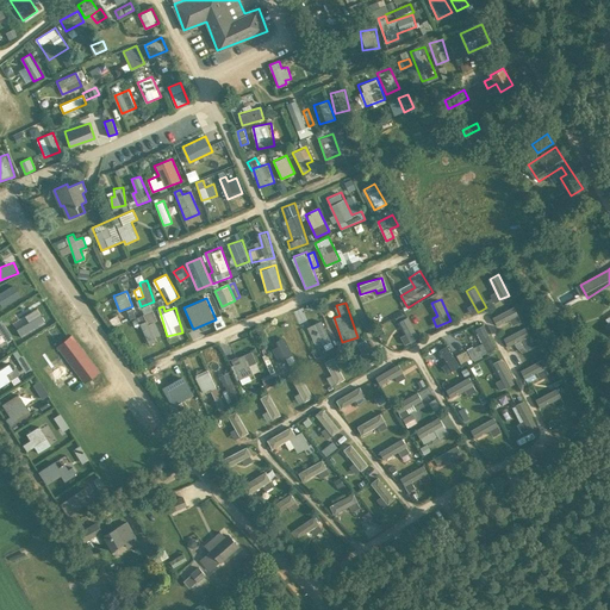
[(492,316),(496,324),(510,318),(512,324),(521,321),(515,306),(492,316)]
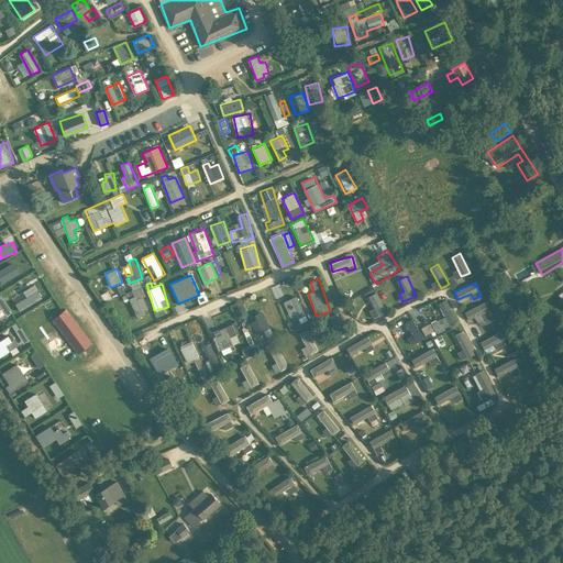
[(143,315),(142,310),(148,307),(140,286),(133,289),(135,296),(129,298),(138,317),(143,315)]
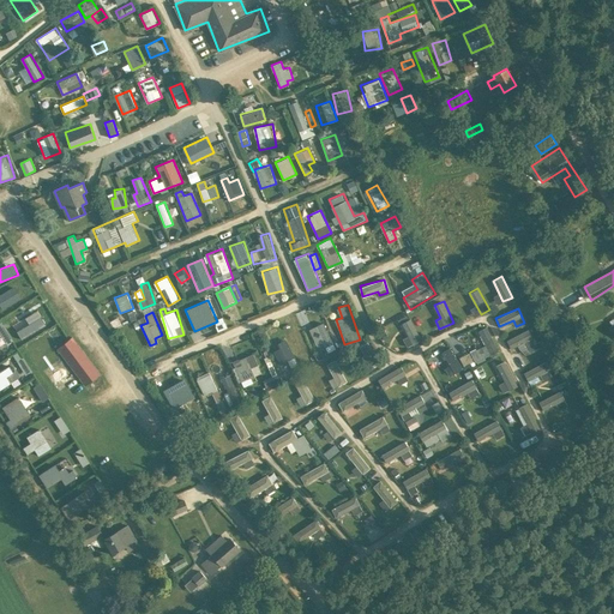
[(411,318),(403,323),(409,336),(403,338),(408,347),(422,339),(411,318)]
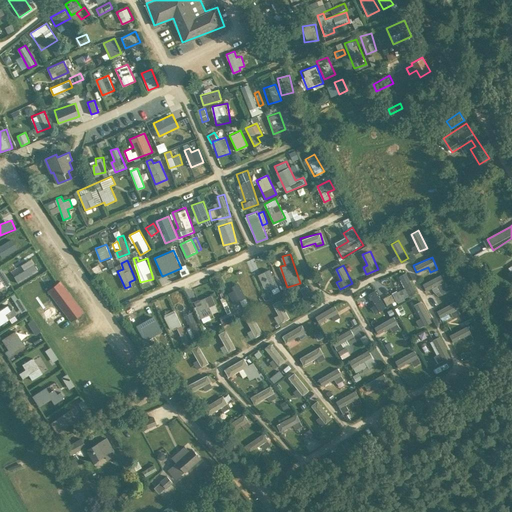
[(257,273),(268,296),(280,290),(270,267),(257,273)]
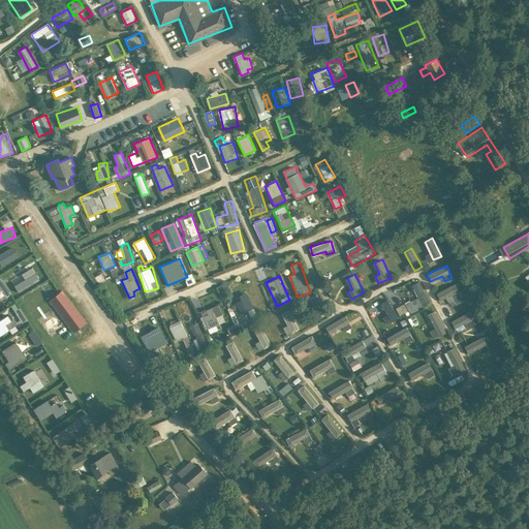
[(408,288),(413,300),(404,304),(409,313),(431,302),(421,282),(408,288)]
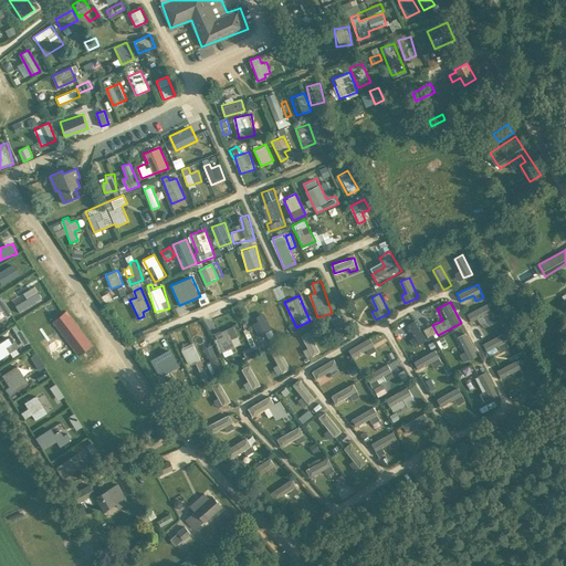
[(471,321),(479,317),(483,328),(496,323),(489,303),(468,312),(471,321)]
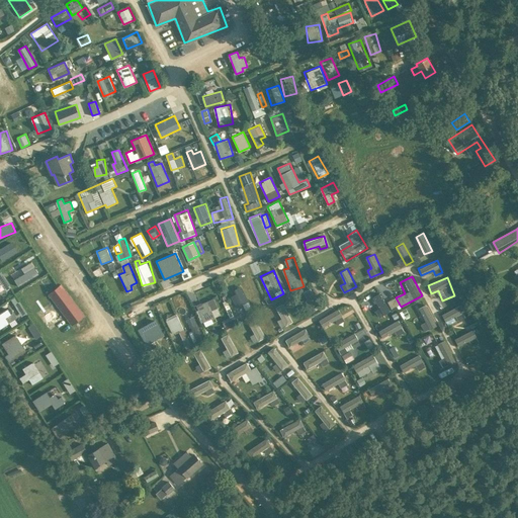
[(72,325),(76,322),(84,316),(61,285),(49,294),(72,325)]
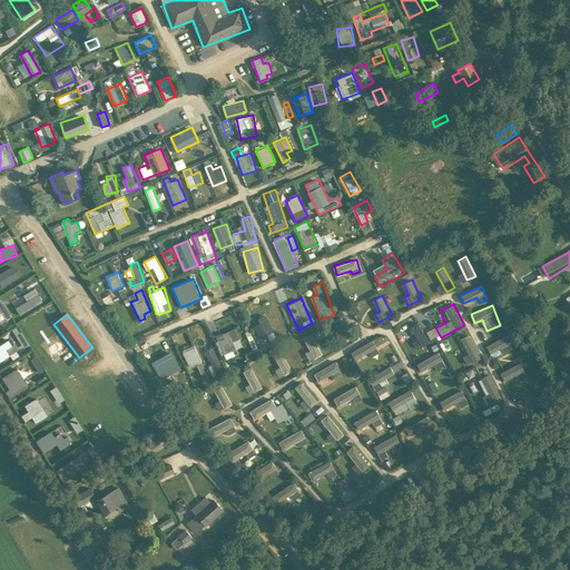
[(266,314),(258,317),(261,323),(254,325),(258,337),(267,334),(269,340),(275,337),(266,314)]
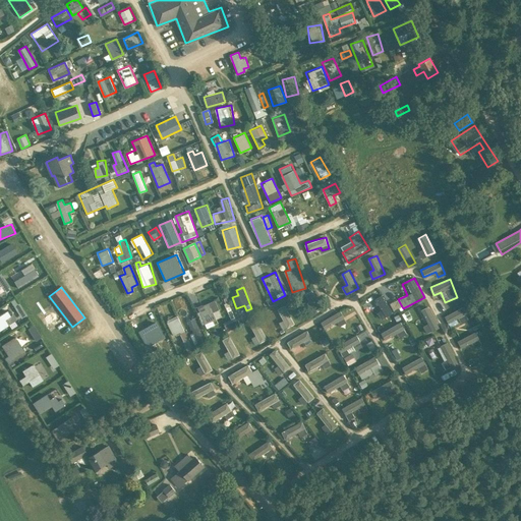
[(383,293),(375,297),(382,309),(379,311),(382,319),(393,312),(383,293)]
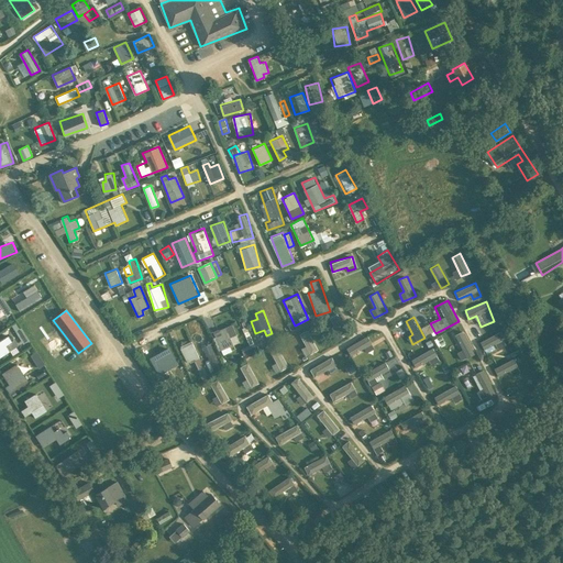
[(233,323),(213,330),(219,349),(240,343),(233,323)]
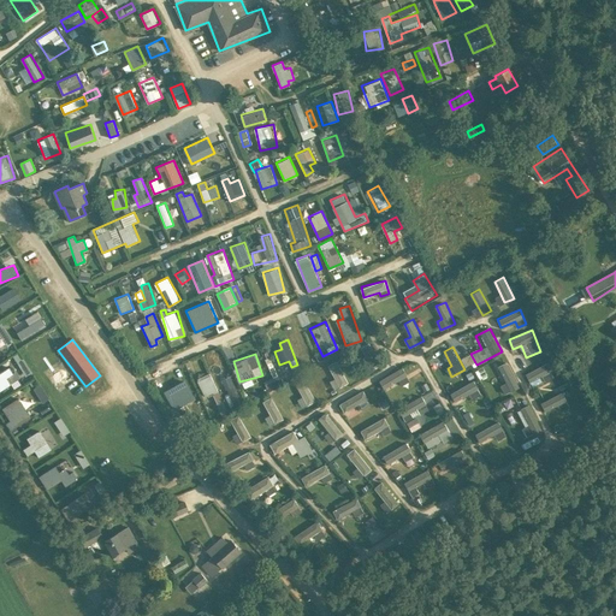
[(336,389),(348,383),(338,360),(329,363),(335,378),(332,379),(336,389)]
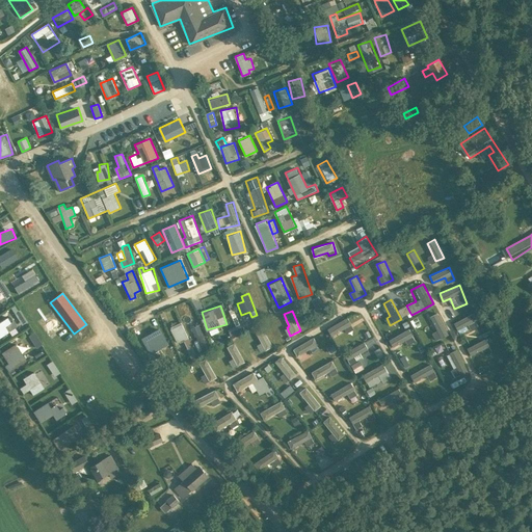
[(443,338),(449,334),(437,312),(430,316),(443,338)]
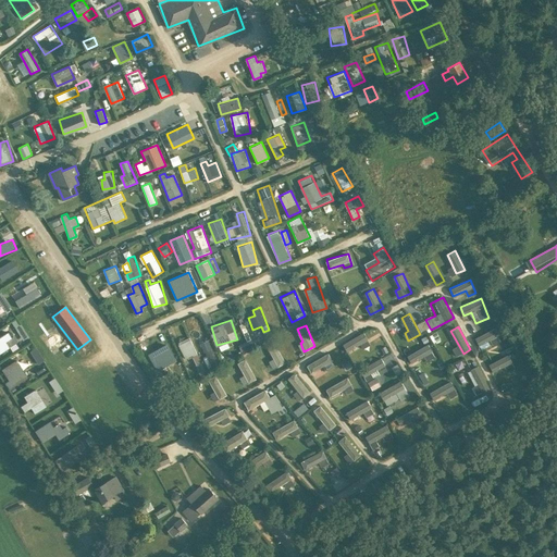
[(496,329),(475,337),(479,345),(499,336),(496,329)]
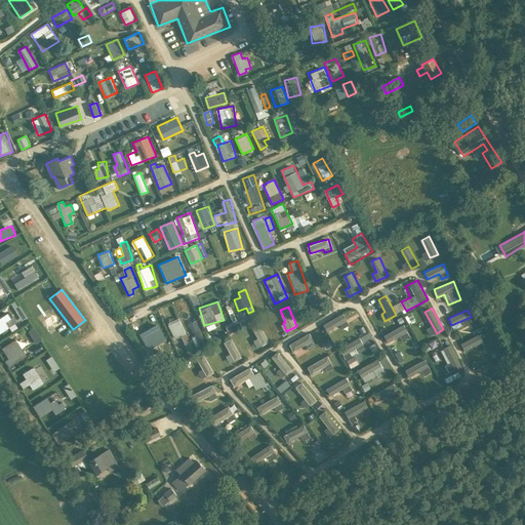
[(0,331),(16,325),(11,313),(0,317),(0,331)]
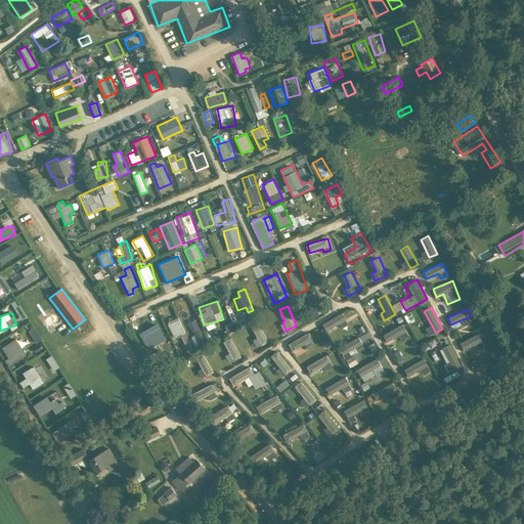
[(344,313),(322,321),(325,330),(340,324),(341,328),(349,324),(344,313)]
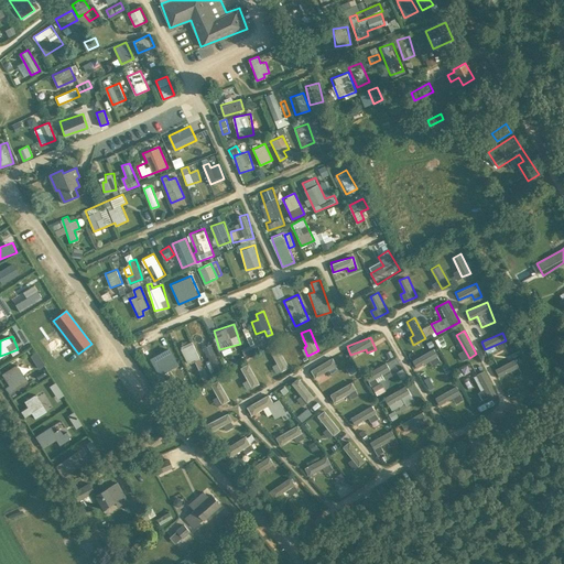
[(190,368),(203,362),(192,340),(180,347),(190,368)]
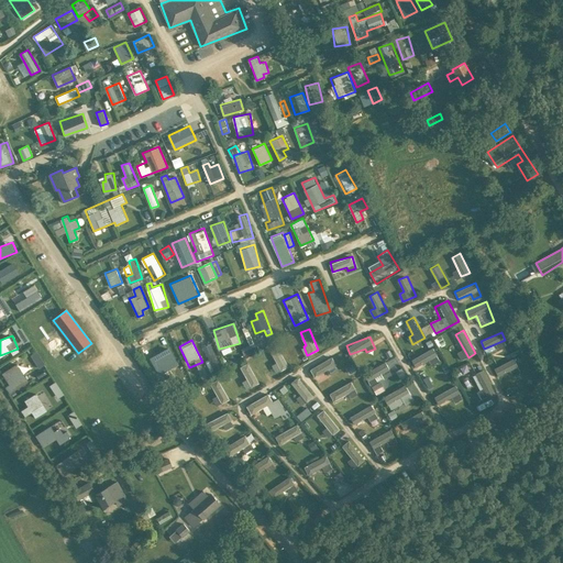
[(246,355),(256,344),(252,341),(242,351),(246,355)]
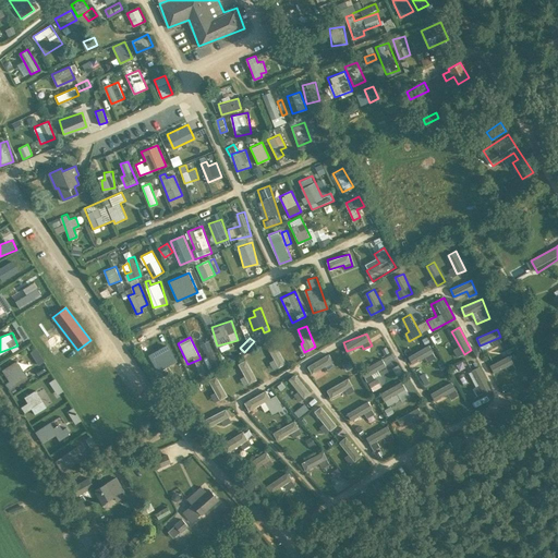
[(269,344),(277,366),(286,364),(277,342),(269,344)]
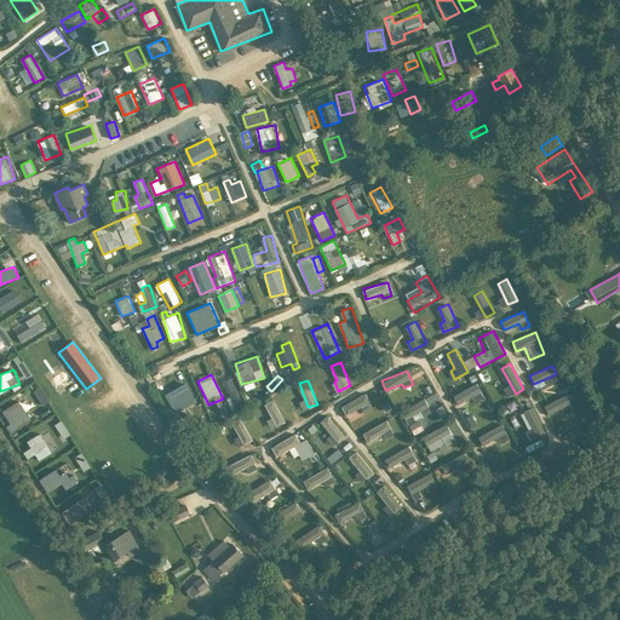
[(187,382),(165,392),(176,413),(197,401),(187,382)]
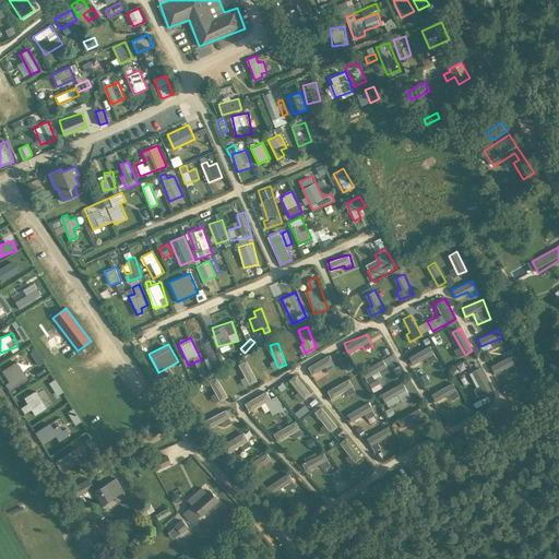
[(408,355),(413,364),(427,357),(429,361),(437,357),(431,345),(408,355)]
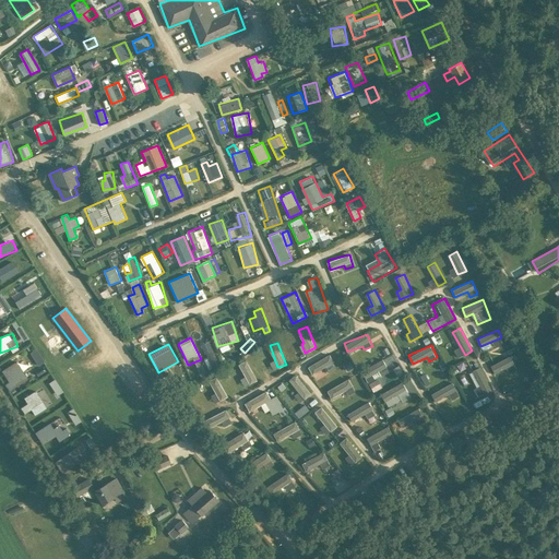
[(37,348),(31,352),(38,365),(45,361),(37,348)]
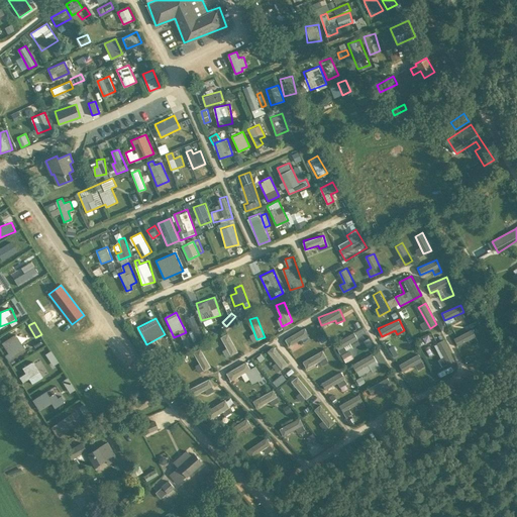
[(305,327),(285,338),(289,345),(302,337),(305,343),(312,338),(305,327)]
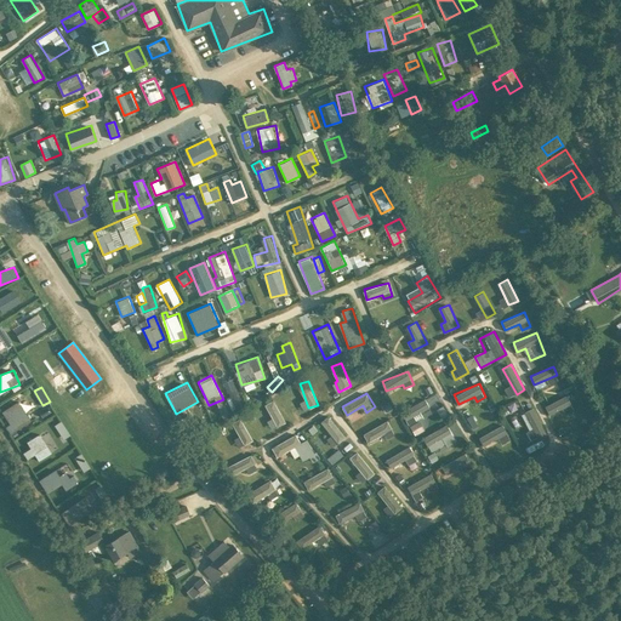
[(565,412),(574,409),(568,396),(545,405),(550,414),(563,409),(565,412)]
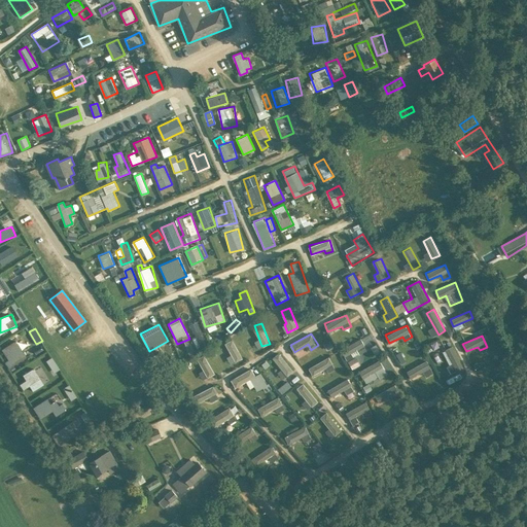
[(360,338),(341,349),(347,360),(367,349),(360,338)]
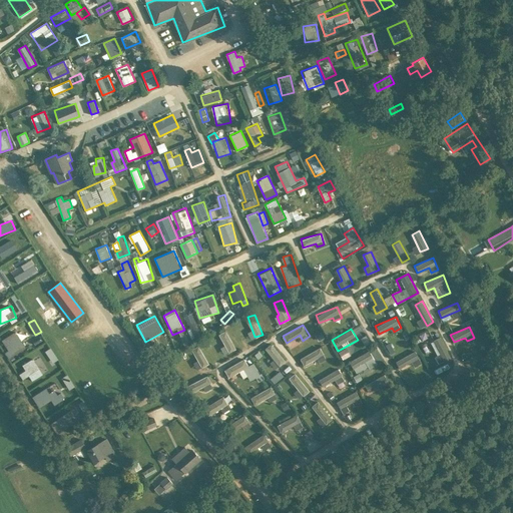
[(219,334),(229,353),(236,349),(226,330),(219,334)]
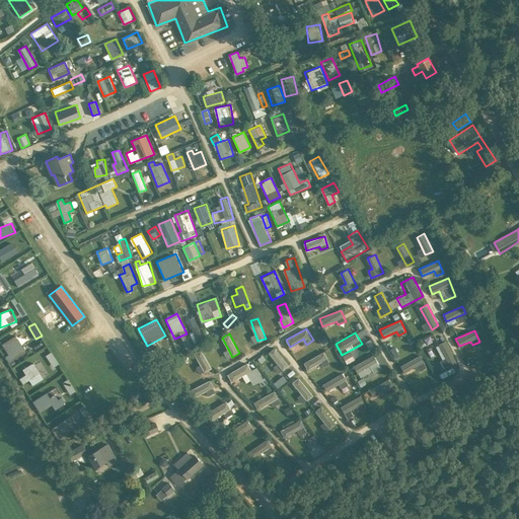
[(8,354),(5,356),(8,362),(26,351),(16,335),(2,344),(8,354)]
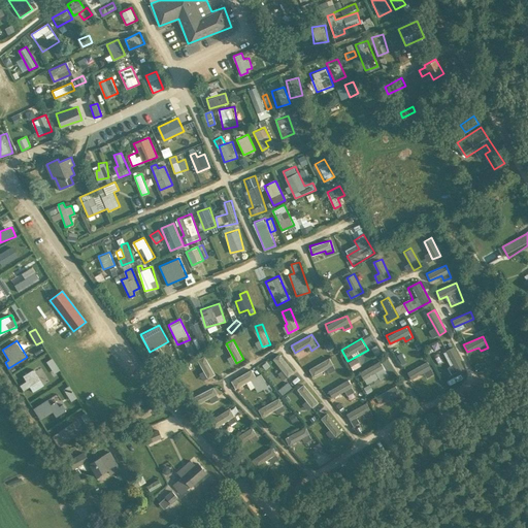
[(374,354),(380,351),(376,342),(370,344),(374,354)]
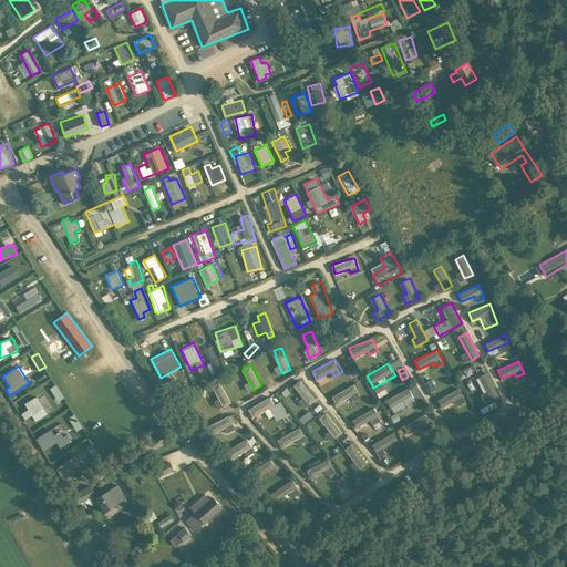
[(320,384),(333,378),(331,372),(318,379),(320,384)]
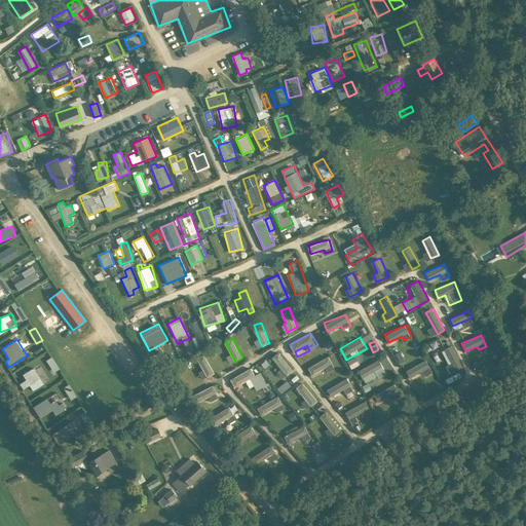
[(441,350),(452,372),(463,367),(452,345),(441,350)]
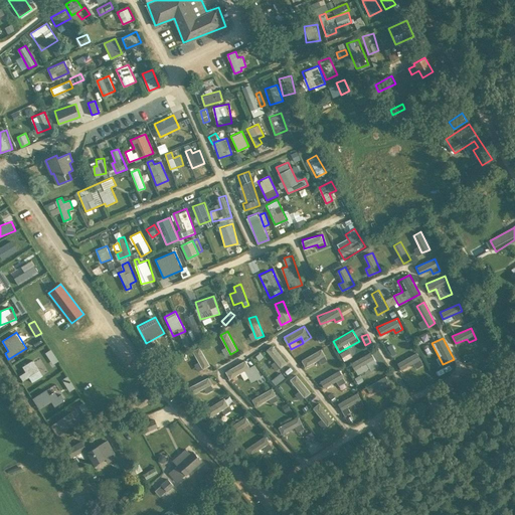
[(280,367),(288,361),(273,344),(266,351),(280,367)]
